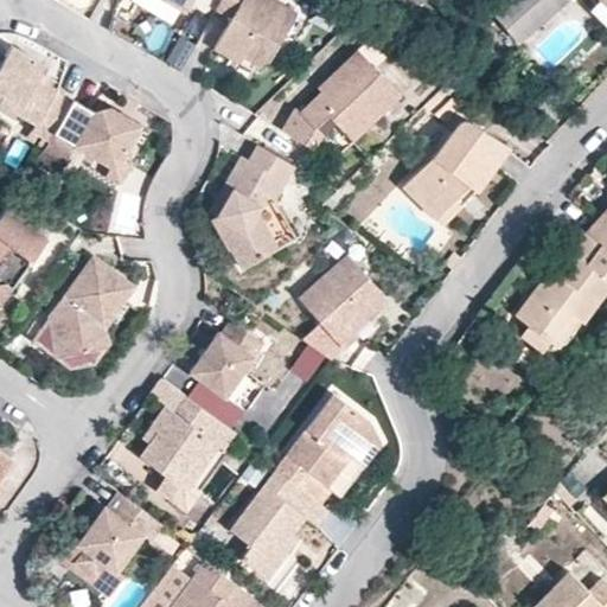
[(164,0),(186,12),(192,0),(164,0)]
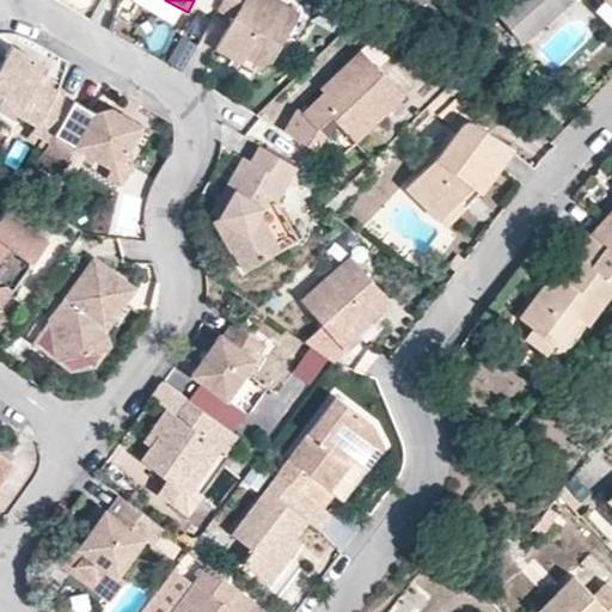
[(300,12),(279,0),(221,0),(218,8),(233,17),(215,48),(240,63),(245,55),(259,65),(271,61),(300,12)]
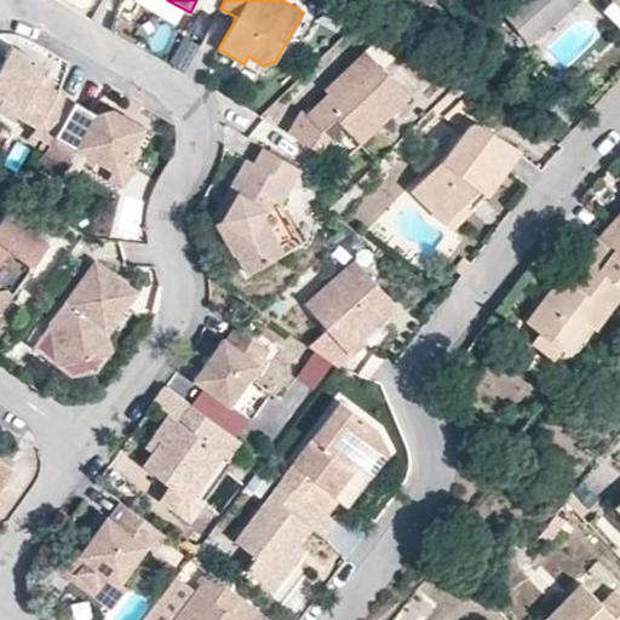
[(378,0),(346,0),(367,15),(378,0)]
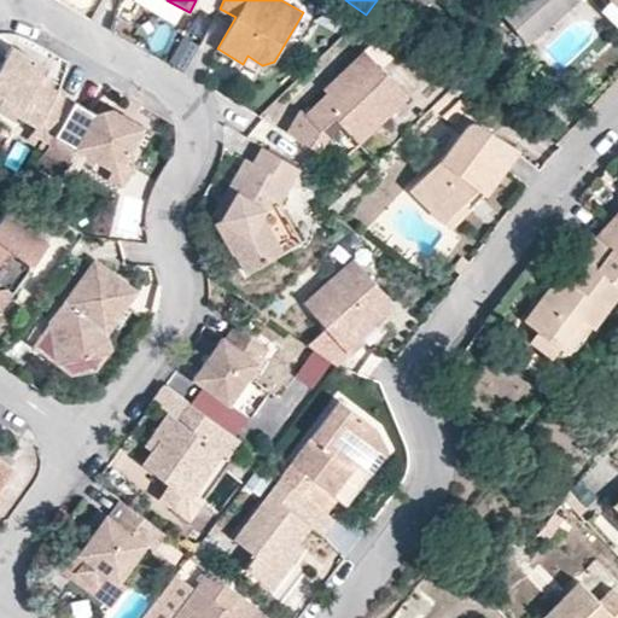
[(577,0),(514,0),(502,11),(530,42),(577,0)]
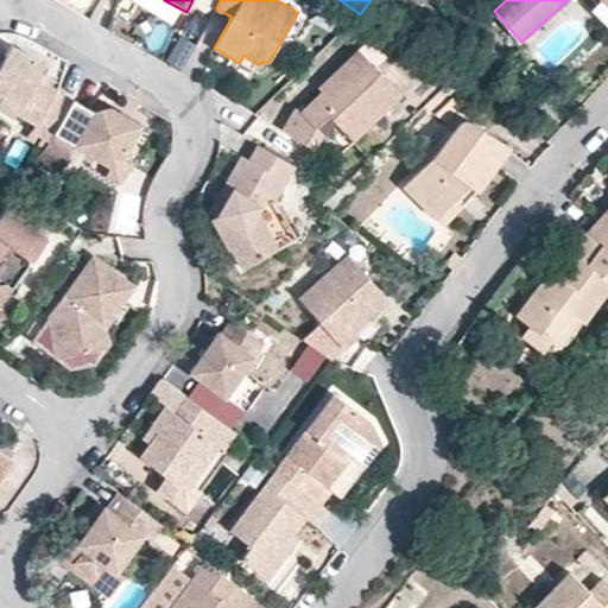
[(168,64),(184,73),(196,46),(179,39),(168,64)]
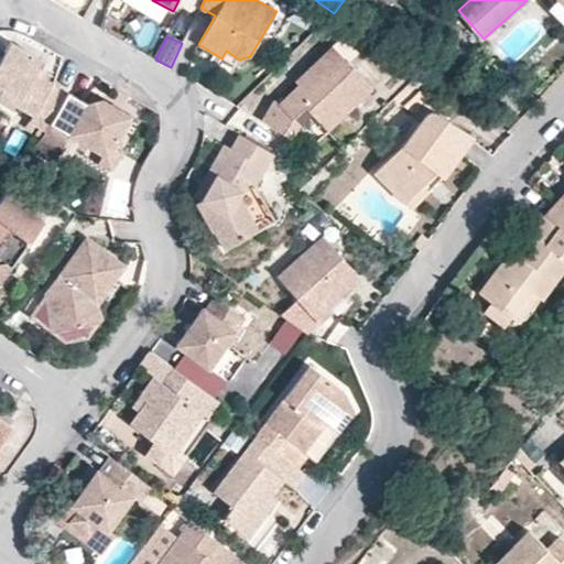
[(42,58),(10,41),(4,51),(0,47),(0,85),(1,87),(20,97),(15,105),(32,115),(29,121),(44,130),(68,90),(47,77),(50,73),(38,66),(42,58)]
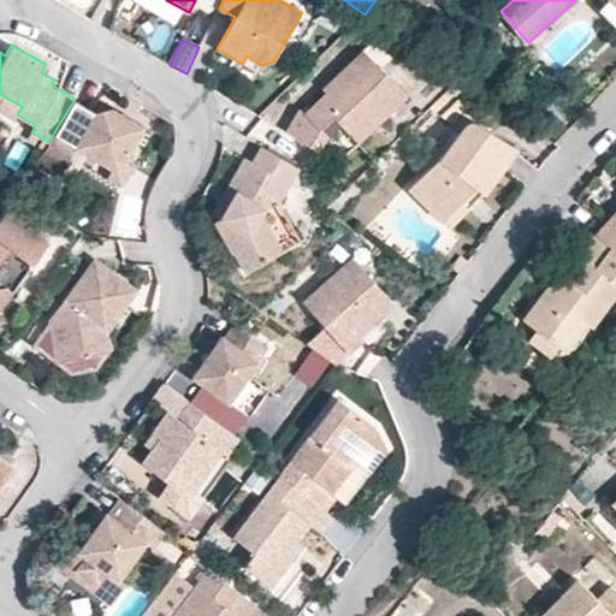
[(406,96),(362,51),(345,69),(353,76),(330,98),(326,93),(304,113),(298,111),(286,130),(318,149),(326,137),(318,130),(333,114),(359,141),(406,96)]
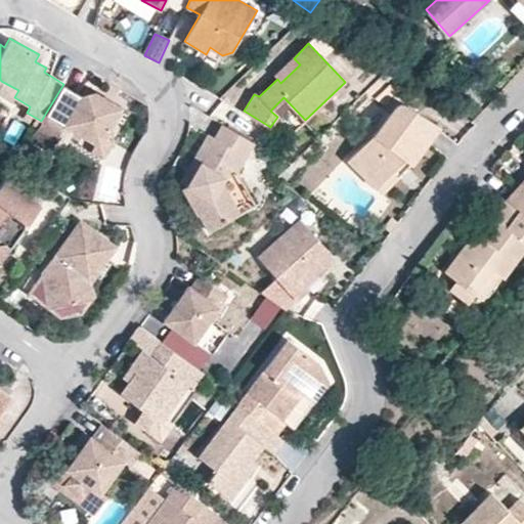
[(300,64),(294,58),(274,76),(277,79),(280,83),(300,64)]
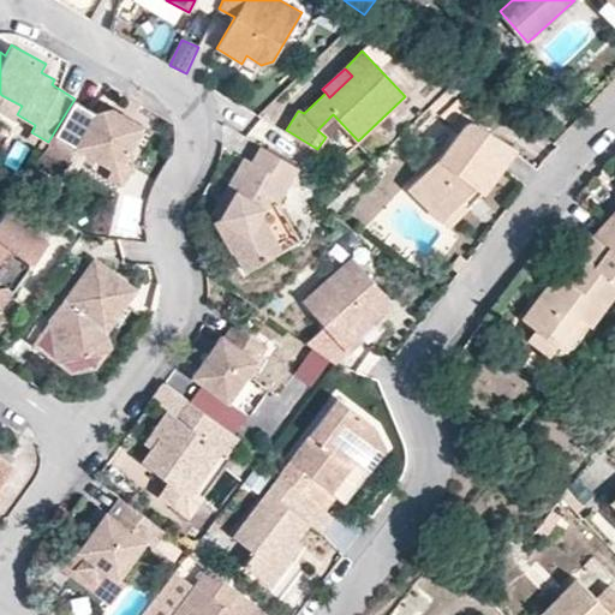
[(22,106),(1,95),(0,96),(0,111),(13,120),(17,114),(22,106)]
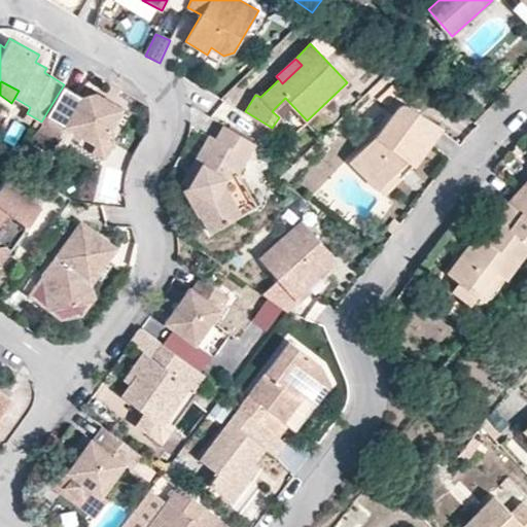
[(124,107),(96,91),(80,95),(64,84),(55,100),(41,121),(36,130),(57,141),(65,127),(95,143),(101,146),(111,128),(124,107)]
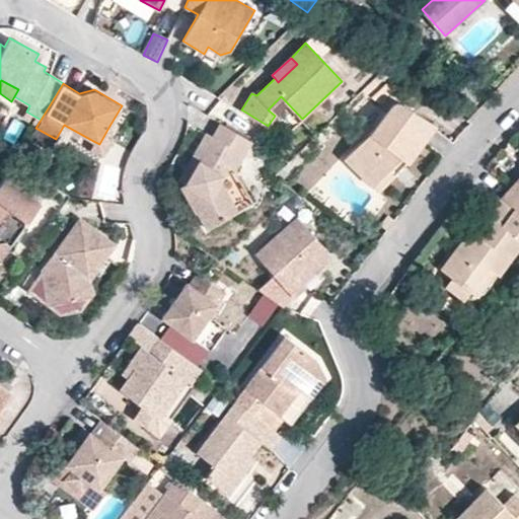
[(94,89),(84,83),(79,93),(94,89)]
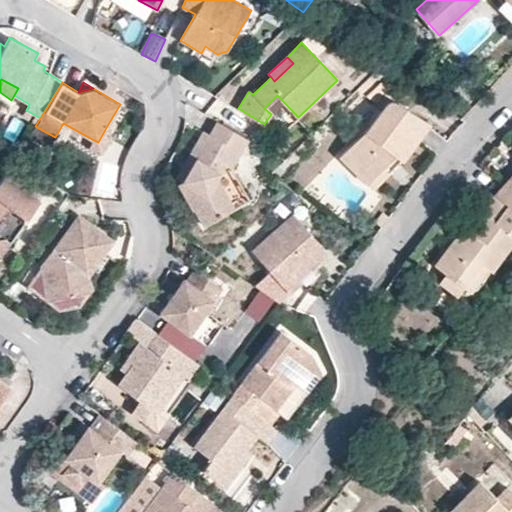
[(388,87),(381,83),(367,95),(376,103),(388,87)]
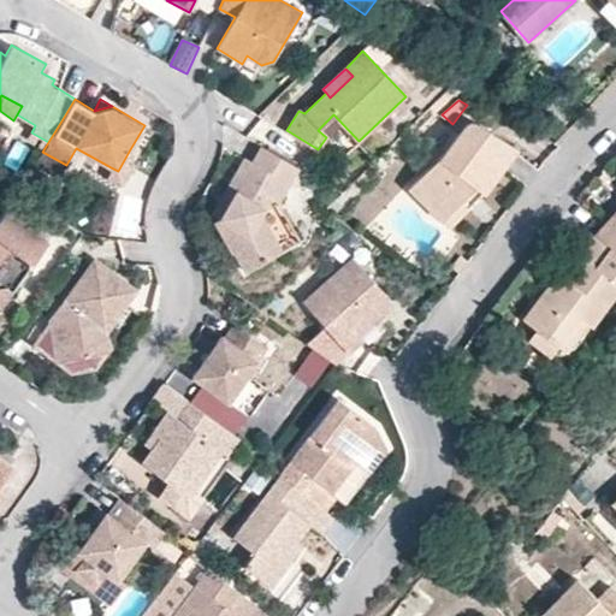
[(517,148),(475,122),(466,124),(440,159),(409,190),(440,220),(442,220),(474,185),(484,193),(517,148)]
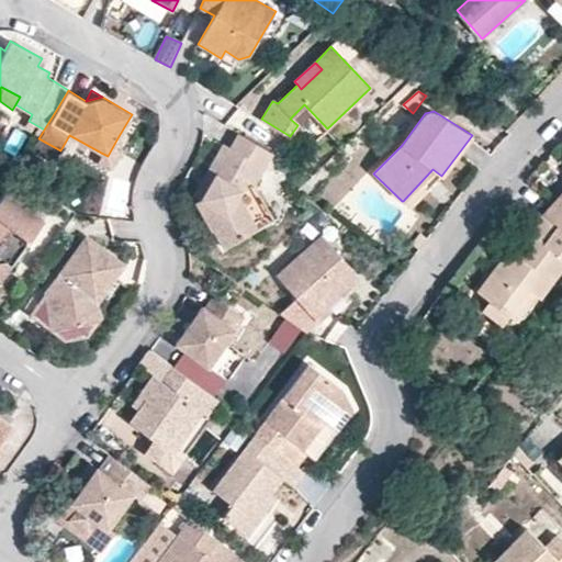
[(272,153),(238,133),(229,147),(223,143),(203,177),(210,180),(200,198),(200,200),(195,201),(211,229),(212,228),(223,247),(258,226),(239,194),(247,181),(254,183),(272,153)]
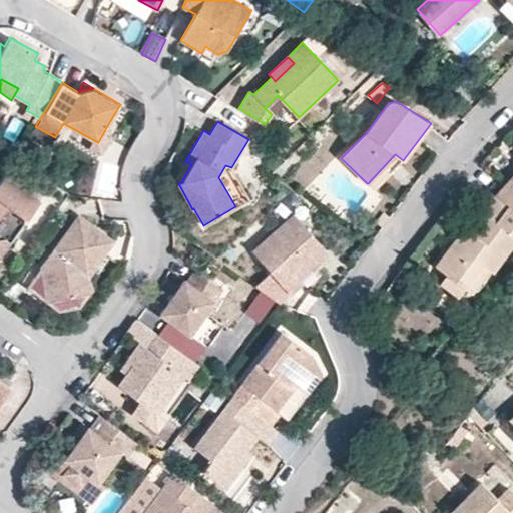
[(112,136),(108,124),(98,142),(92,139),(88,147),(101,155),(112,136)]
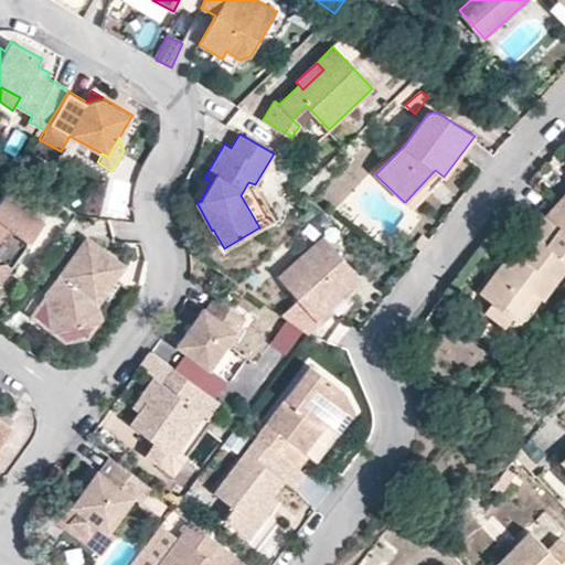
[(444,177),(435,170),(405,202),(413,210),(428,193),(444,177)]
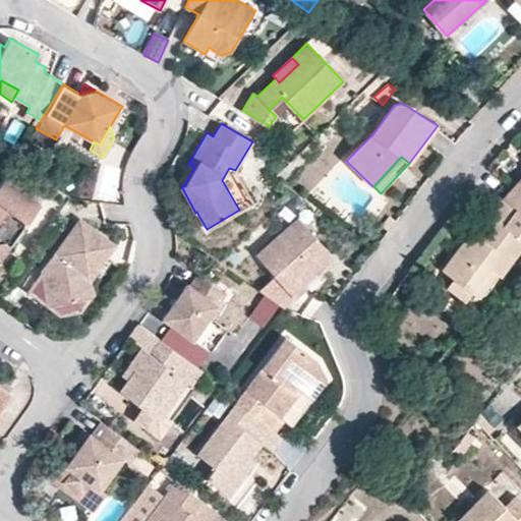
[(194,167),(188,164),(179,180),(185,183),(194,167)]
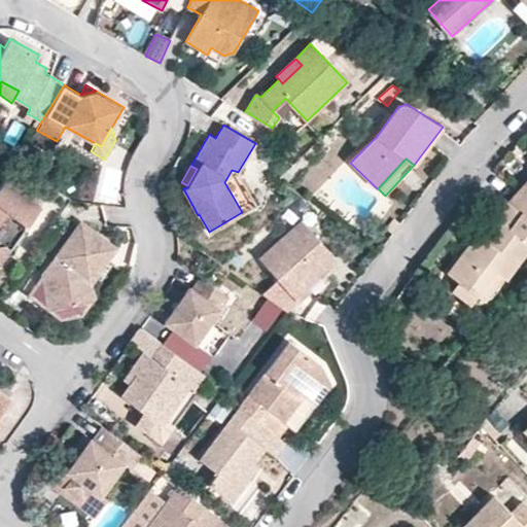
[(526,170),(504,196),(526,212),(526,170)]
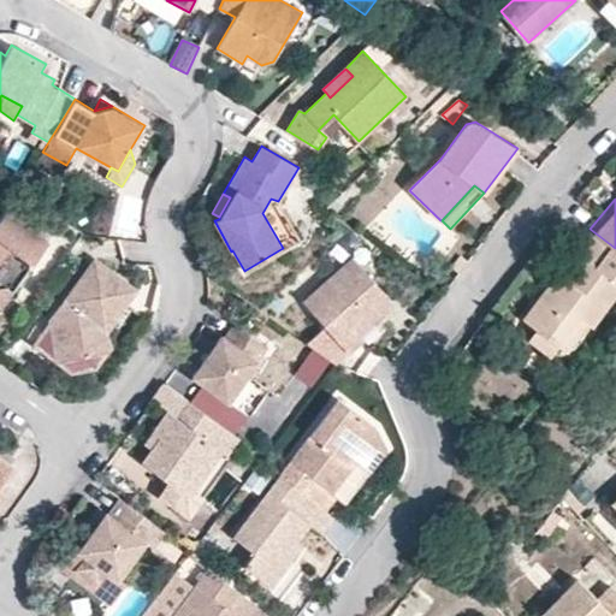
[(48,241),(6,209),(0,217),(0,286),(6,286),(12,291),(48,241)]
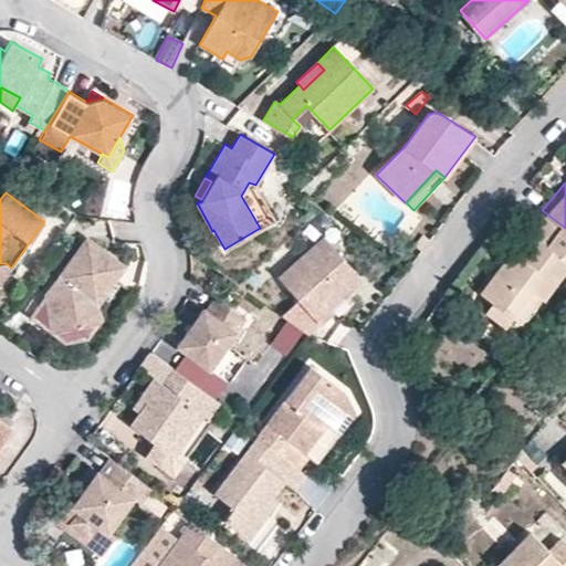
[(565,259),(565,254),(554,247),(565,229),(565,228),(542,210),(537,207),(524,226),(528,229),(513,250),(507,247),(477,287),(488,296),(480,307),(501,323),(509,312),(516,317),(535,292),(538,295),(565,259)]
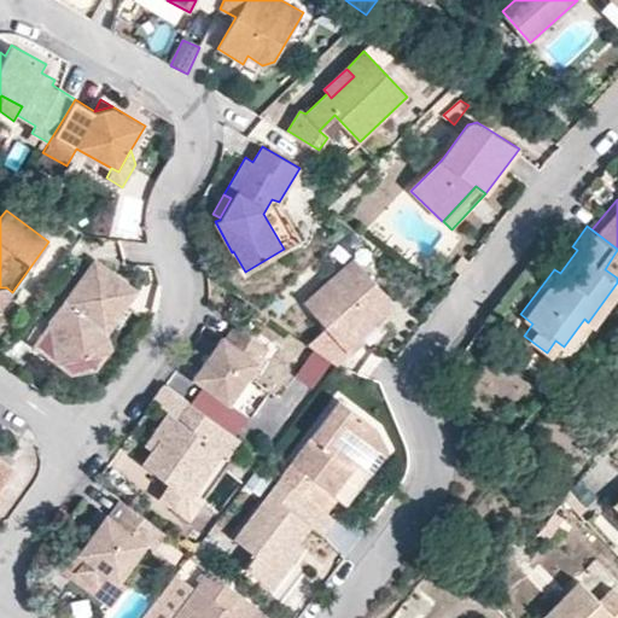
[(617,250),(605,269),(617,278),(617,250)]
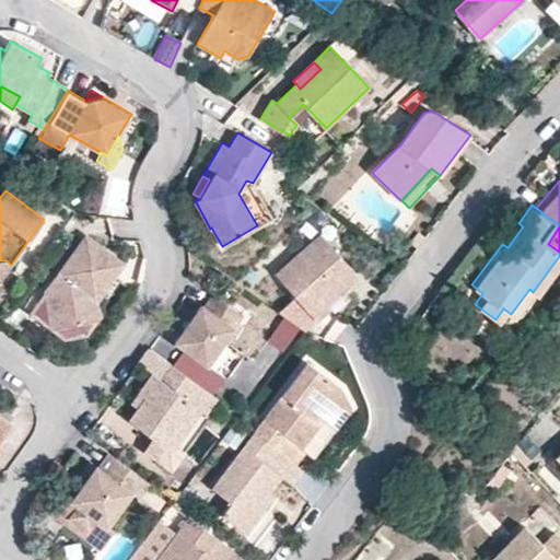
[(358,276),(321,233),(276,275),(295,298),(316,321),(329,308),(326,305),(358,276)]
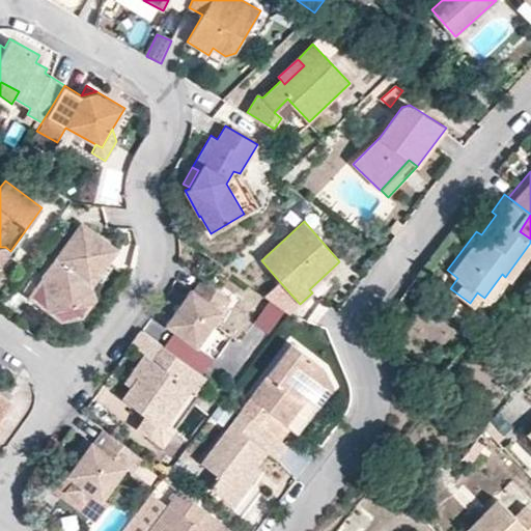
[(117,250),(81,223),(43,276),(47,311),(93,301),(94,299),(91,285),(117,250)]
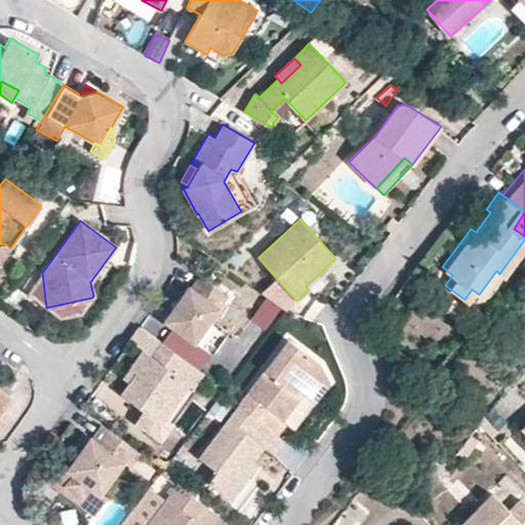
[(0,244),(0,261),(10,248),(5,244),(0,244)]
